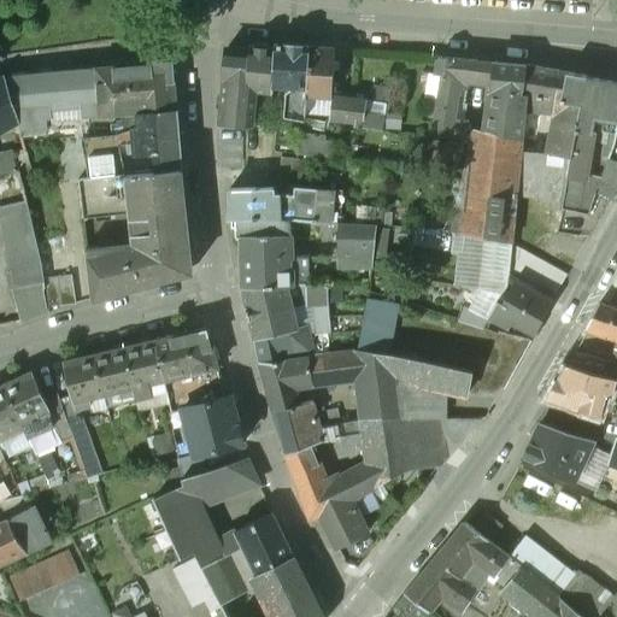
[(274,45),(225,47),(219,125),(252,128),(254,90),(271,92),(272,84),(274,45)]
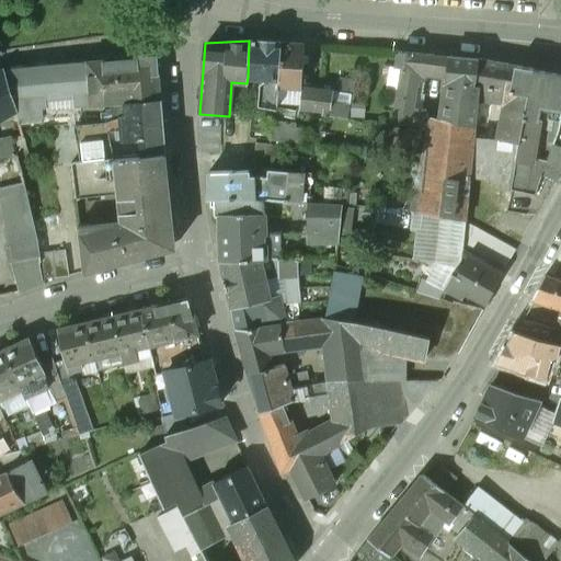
[(282,43),(249,41),(248,77),(266,79),(260,87),(260,107),(277,111),(278,88),(282,43)]
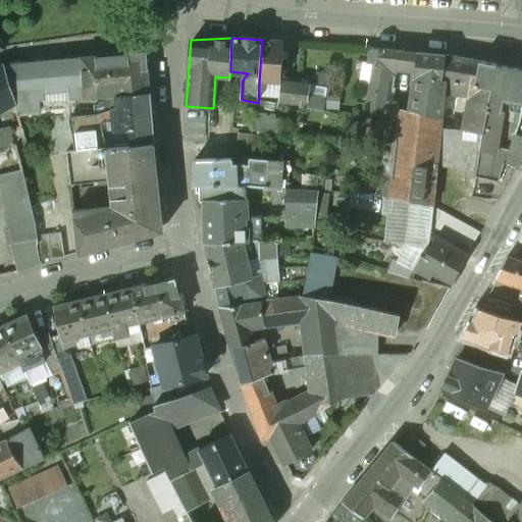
[(282,42),(262,40),(259,82),(279,84),(282,42)]
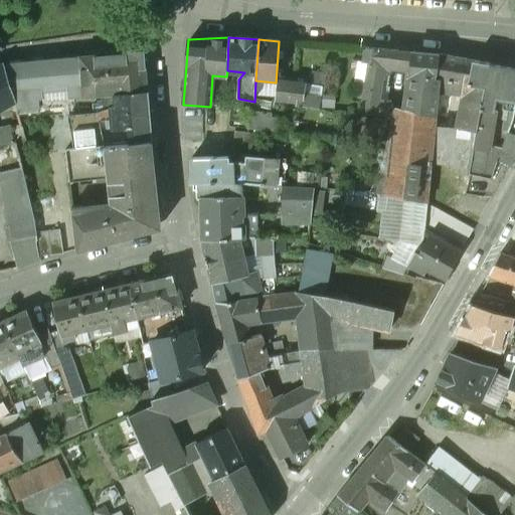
[(411,52),(366,47),(365,62),(369,63),(365,99),(381,101),(383,88),(389,88),(391,65),(409,67),(411,52)]
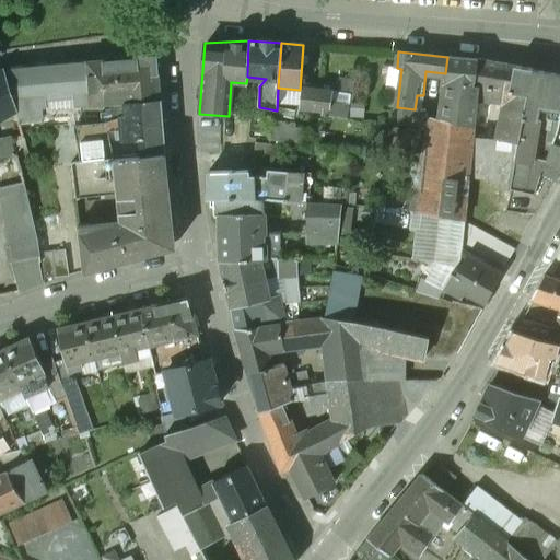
[(156,56),(4,70),(15,101),(18,112),(20,124),(41,121),(39,115),(43,115),(42,107),(81,104),(82,105),(101,104),(102,121),(105,120),(125,113),(124,101),(160,98),(156,56)]
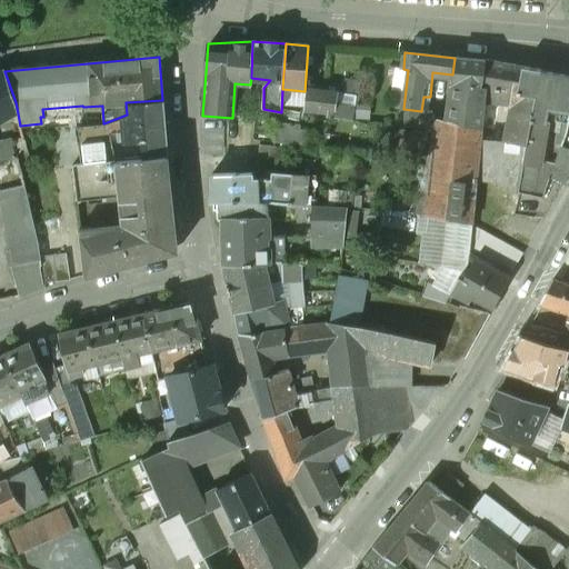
[(485,60),(455,58),(452,75),(452,83),(453,83),(449,121),(449,123),(480,128),(482,101),(483,85),(477,83),(485,60)]
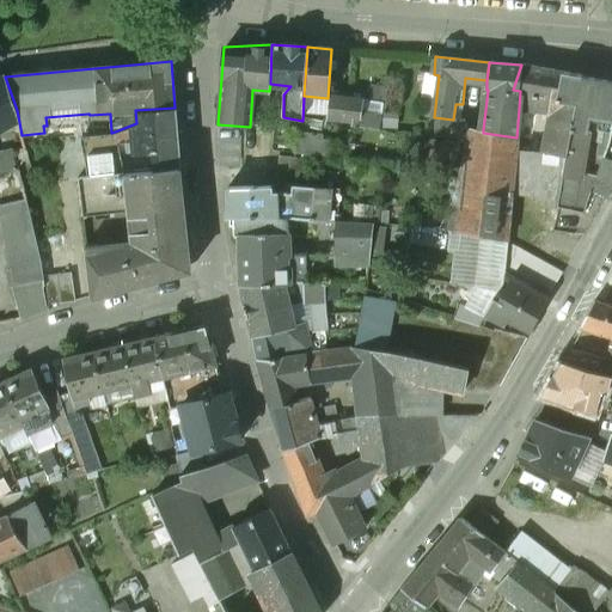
[(562,72),(521,65),(513,90),(520,91),(519,109),(548,112),(544,154),(565,158),(573,117),(574,103),(556,99),(562,72)]
